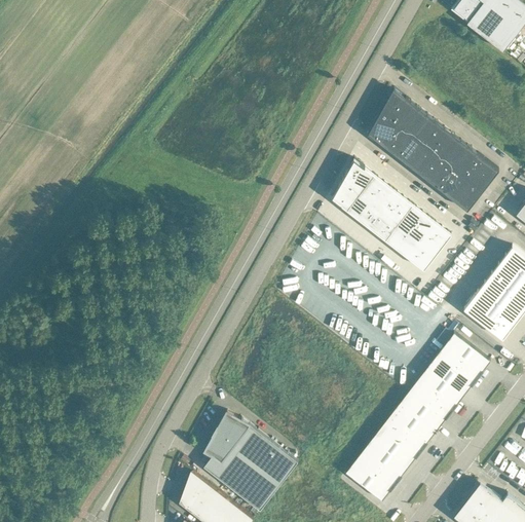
[(460,0),(453,10),(467,22),(466,25),(502,52),(524,23),(524,5),(518,0),(460,0)]
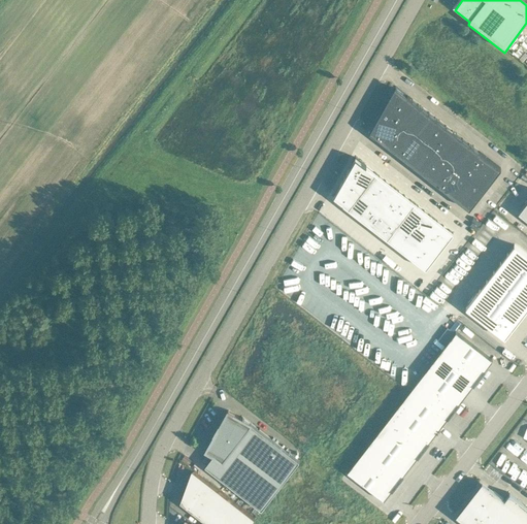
[(468,213),(500,172),(394,90),(368,135),(468,213)]
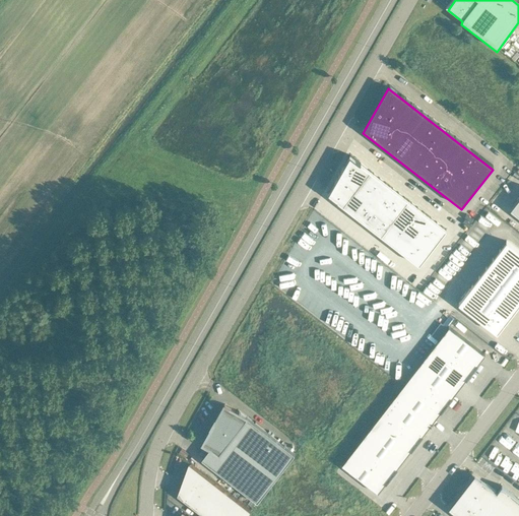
[(349,158),(327,197),(418,267),(445,233),(349,158)]
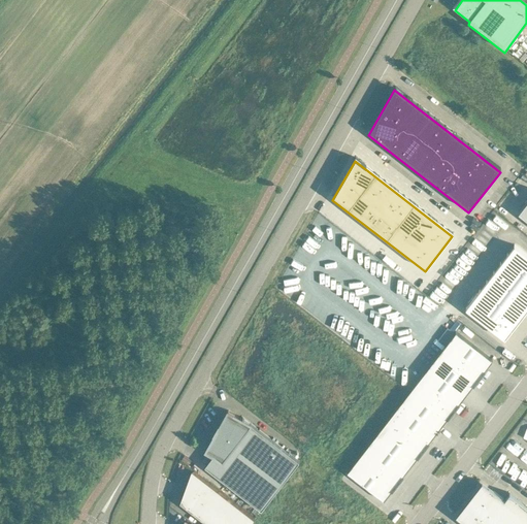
[(526,224),(526,204),(518,217),(526,224)]
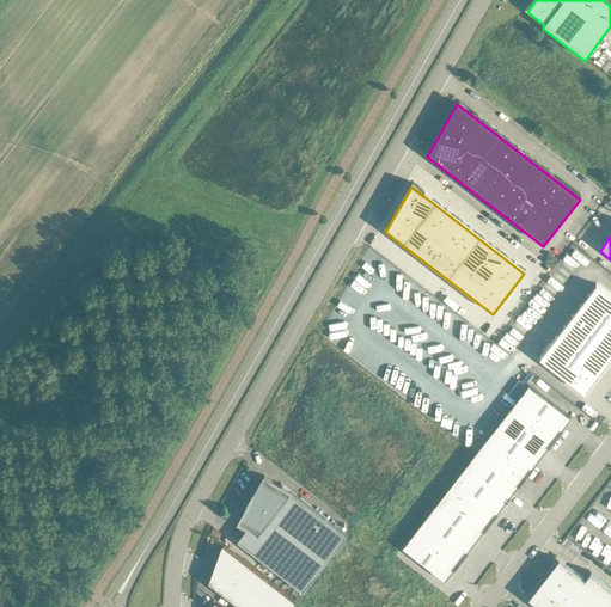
[(572,261),(568,264),(579,274),(582,269),(572,261)]
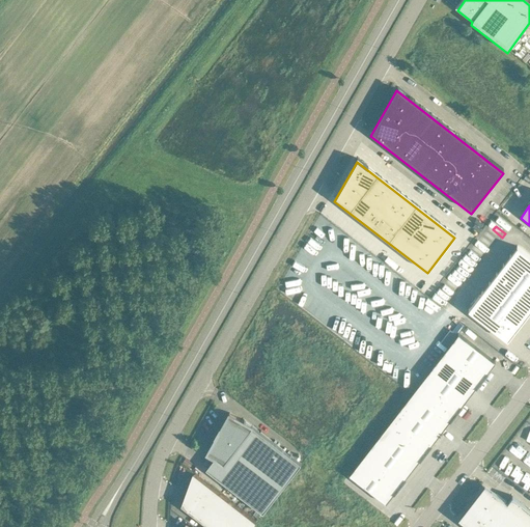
[(529,313),(529,260),(517,250),(468,313),(507,343),(529,313)]
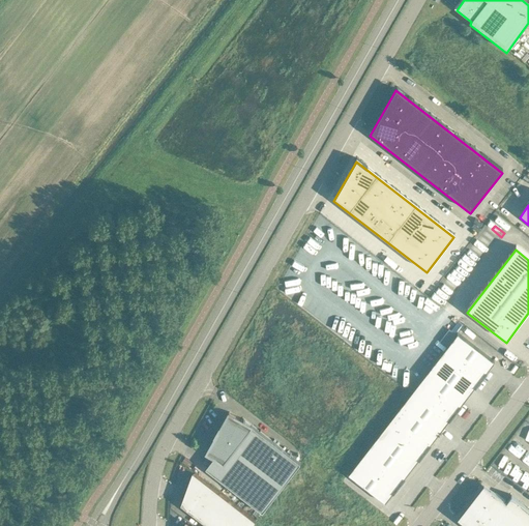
[(493,366),(457,337),(402,407),(439,436),(493,366)]
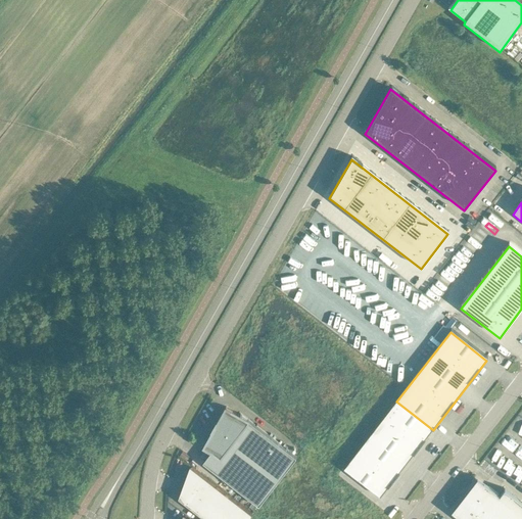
[(433,430),(396,402),(377,427),(343,471),(379,500),(433,430)]
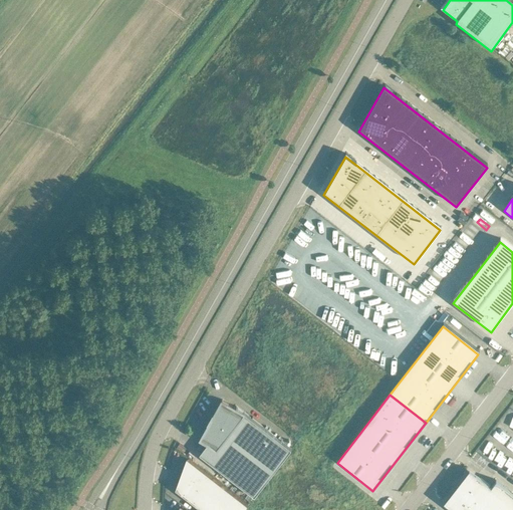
[(253,500),(290,453),(235,410),(234,411),(221,404),(212,419),(207,427),(208,427),(199,442),(207,446),(199,457),(253,500)]
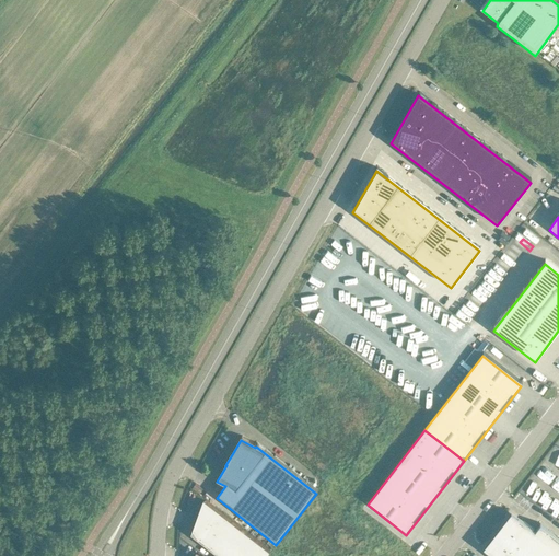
[(269,554),(206,505),(205,507),(208,509),(199,521),(207,526),(197,540),(214,553),(213,555),(268,555),(269,554)]
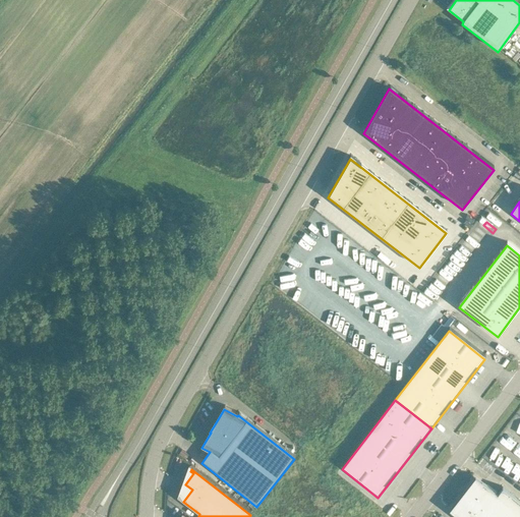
[(519,516),(519,503),(502,490),(497,496),(475,479),(449,513),(454,516),(519,516)]
